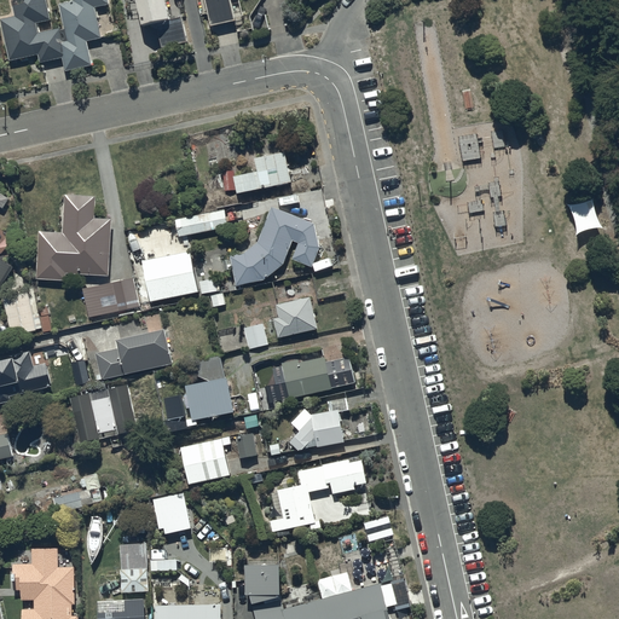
[(50,19),(45,0),(11,0),(15,17),(0,19),(10,61),(38,55),(40,62),(61,57),(64,57),(58,30),(57,29),(38,33),(35,23),(50,19)]
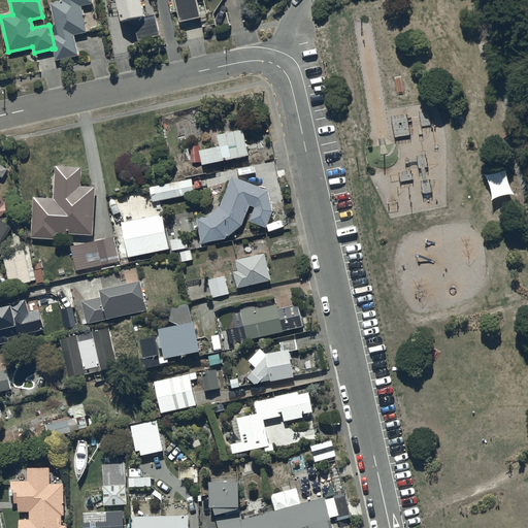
[(50,3),(54,26),(50,26),(55,48),(52,48),(55,61),(77,57),(73,36),(86,34),(80,6),(92,4),(91,0),(62,0),(62,1),(50,3)]
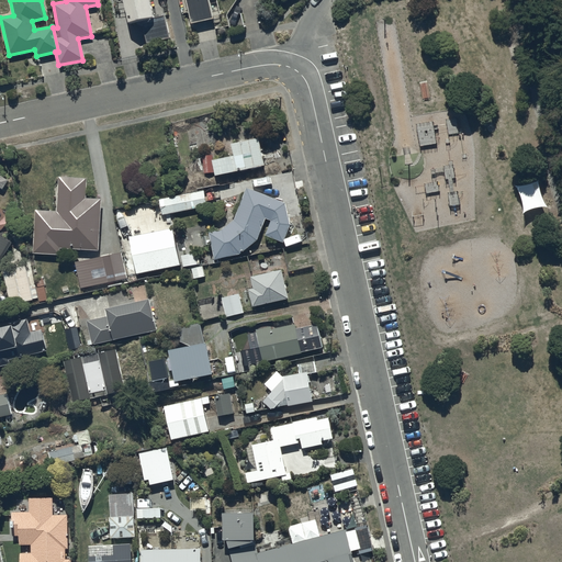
[(149,0),(122,0),(127,23),(142,21),(147,43),(168,38),(164,15),(154,18),(149,0)]
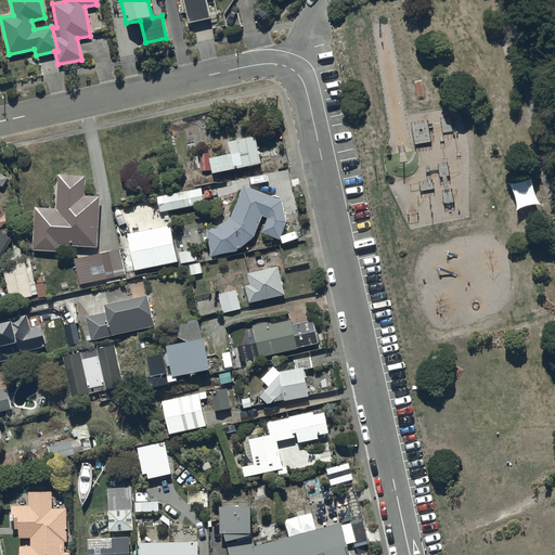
[(182,0),(188,24),(210,18),(205,0),(182,0)]
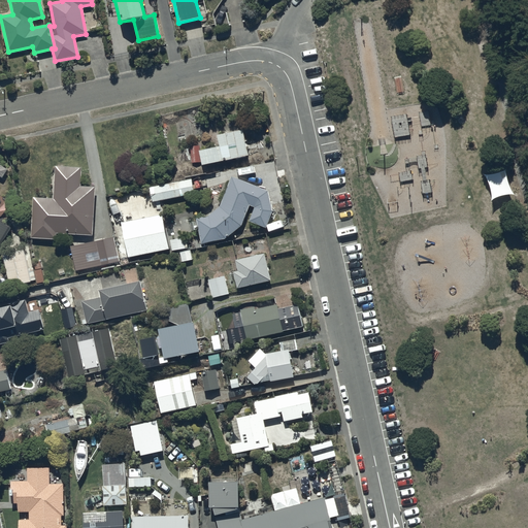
[(212,172),(211,163),(248,156),(242,130),(217,135),(220,146),(201,151),(200,146),(190,146),(191,163),(201,162),(202,164),(183,168),(185,177),(212,172)]
